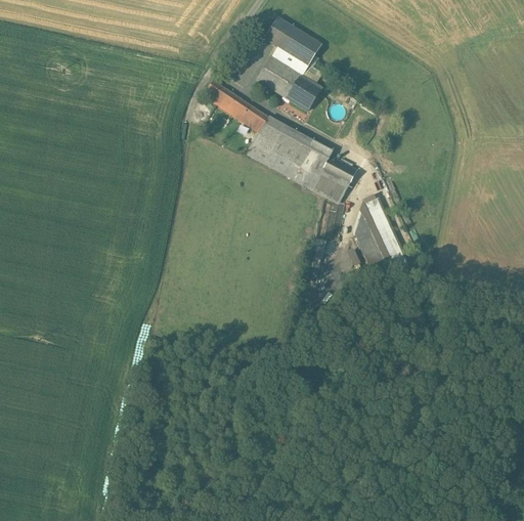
[(320,45),(276,17),(264,37),(271,42),(278,46),(307,64),(308,64),(320,45)]
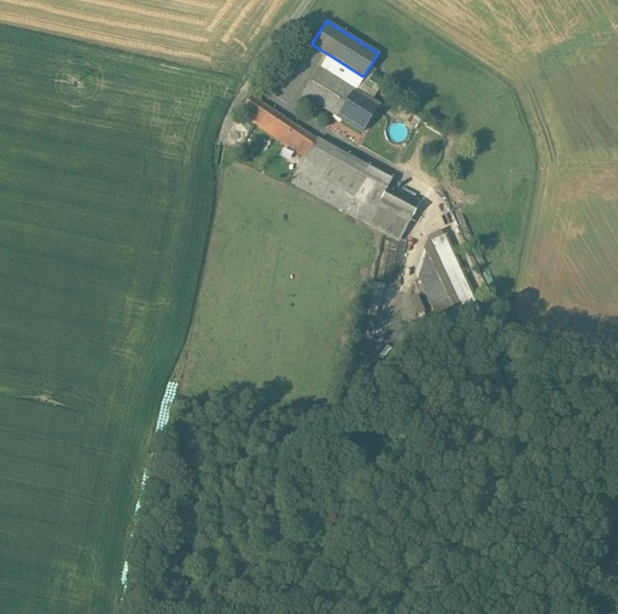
[(362,76),(328,54),(320,66),(357,89),(365,94),(367,89),(357,83),(362,76)]
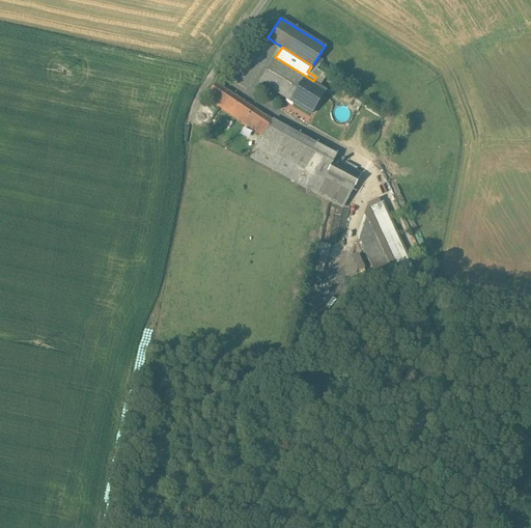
[(275,57),(274,56),(259,80),(292,101),(307,77),(275,57)]
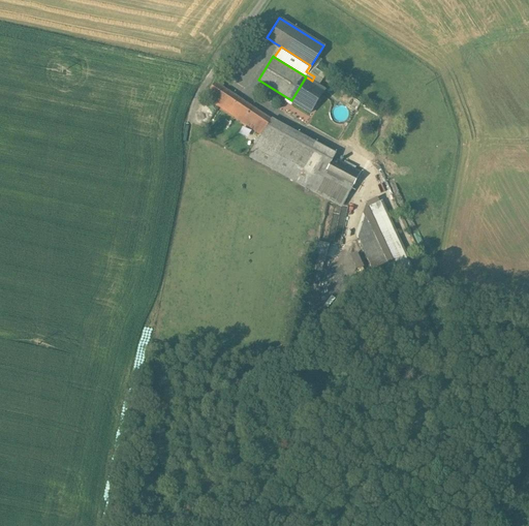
[(306,76),(291,100),(310,112),(324,88),(312,81),(306,76)]
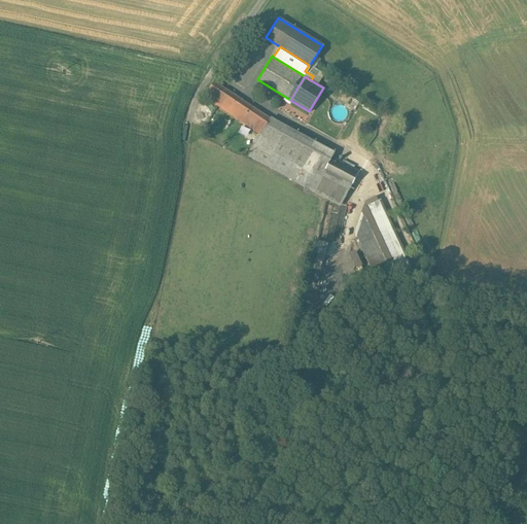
[(269,118),(213,80),(204,94),(259,132),(266,124),(269,118)]
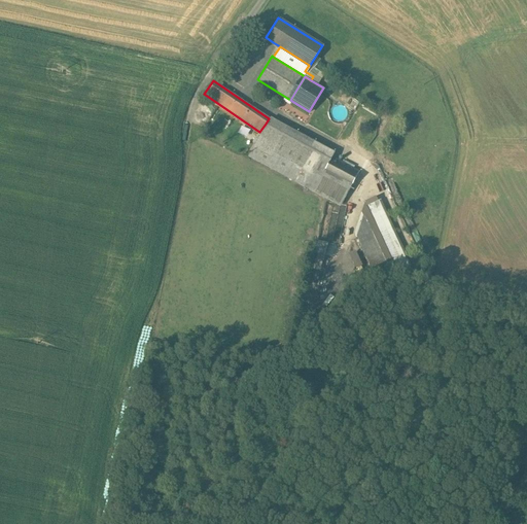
[(330,159),(266,124),(259,132),(253,145),(271,154),(273,150),(320,177),(330,159)]
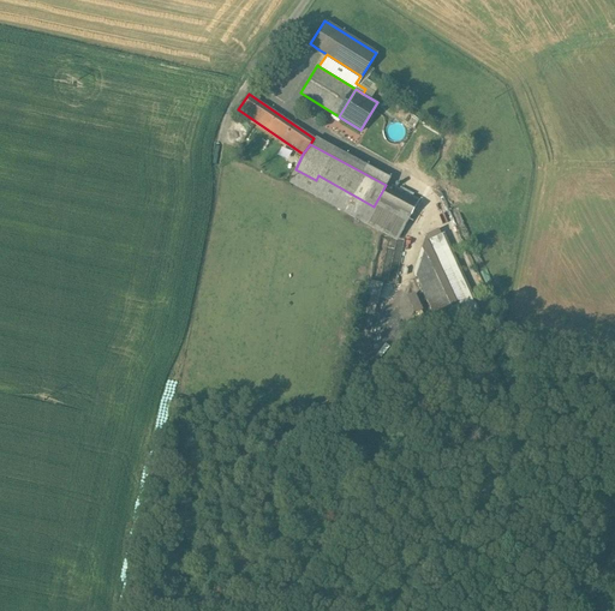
[(374,207),(318,175),(316,180),(296,169),(290,179),(366,221),(374,207)]
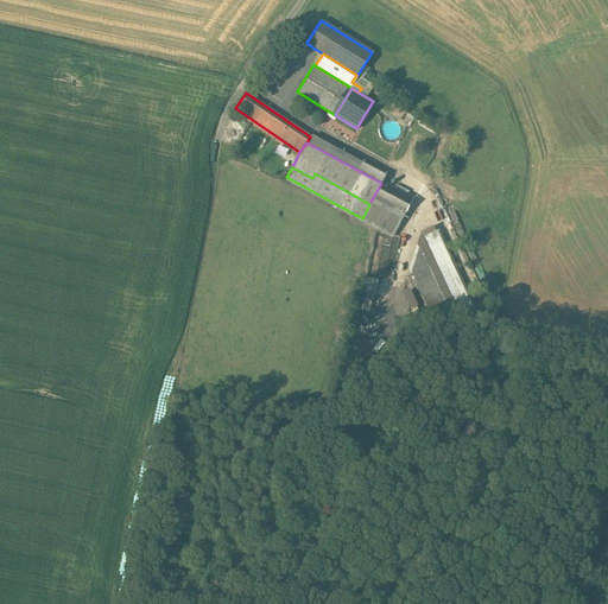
[(369,204),(362,218),(379,227),(396,230),(415,196),(382,178),(381,183),(369,204)]
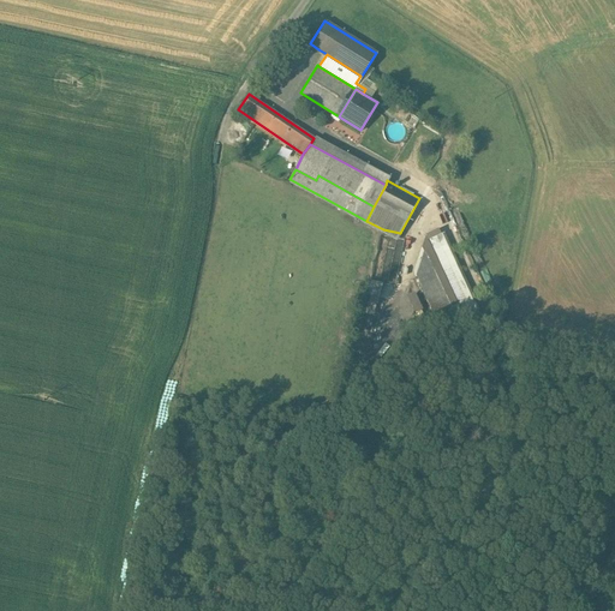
[(479,306),(443,229),(428,238),(464,313),(479,306)]
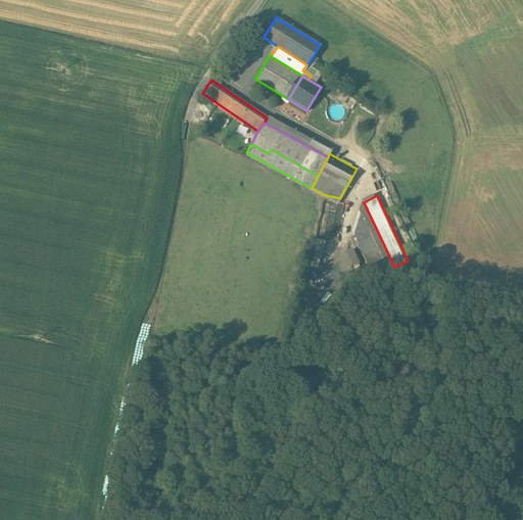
[(344,201),(324,197),(316,237),(335,241),(344,201)]
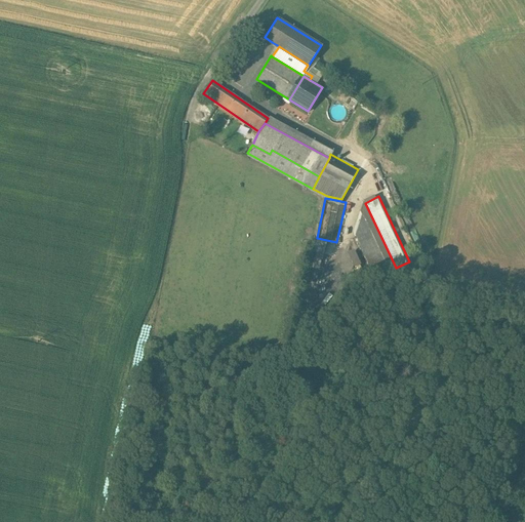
[(396,268),(365,203),(355,234),(369,266),(396,268)]
